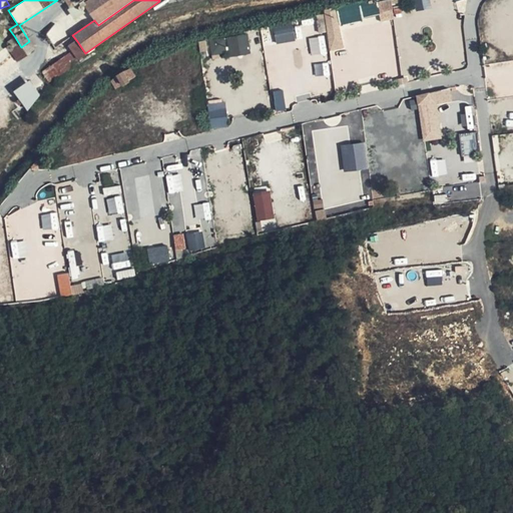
[(88,0),(84,3),(94,20),(98,25),(133,0),(88,0)]
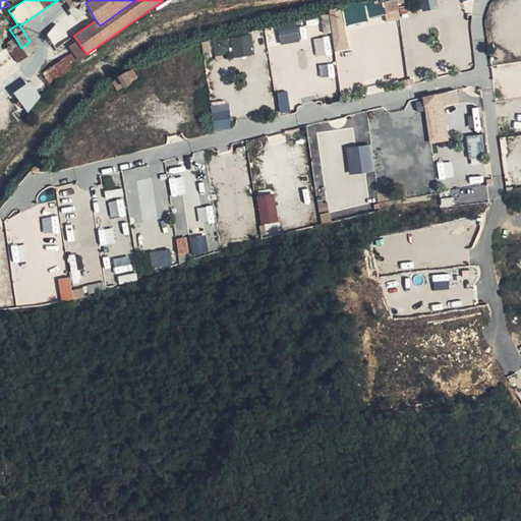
[(436,0),(419,0),(421,10),(437,7),(436,0)]
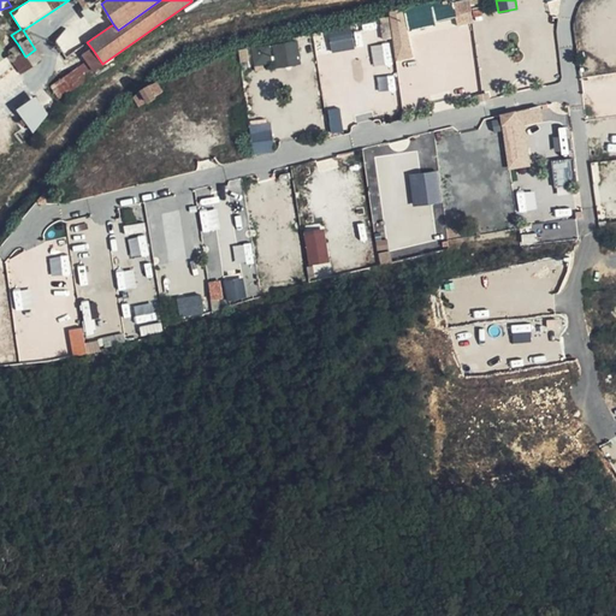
[(404,9),(388,11),(396,60),(413,58),(404,9)]
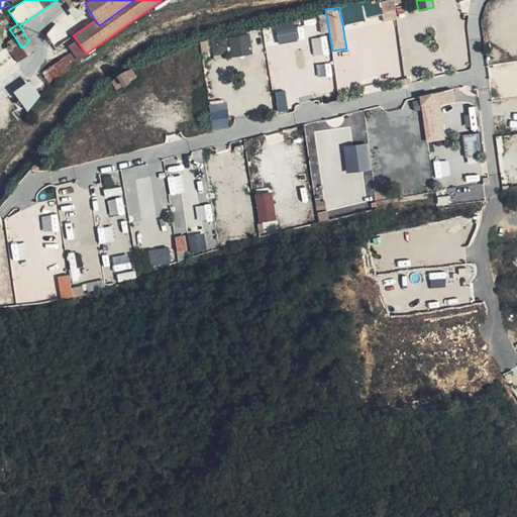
[(275,26),(279,44),(298,39),(294,21),(275,26)]
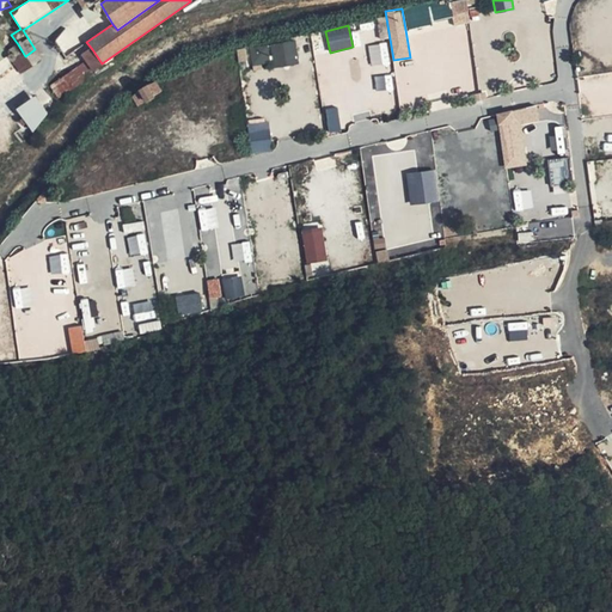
[(65,51),(75,41),(65,30),(54,41),(65,51)]
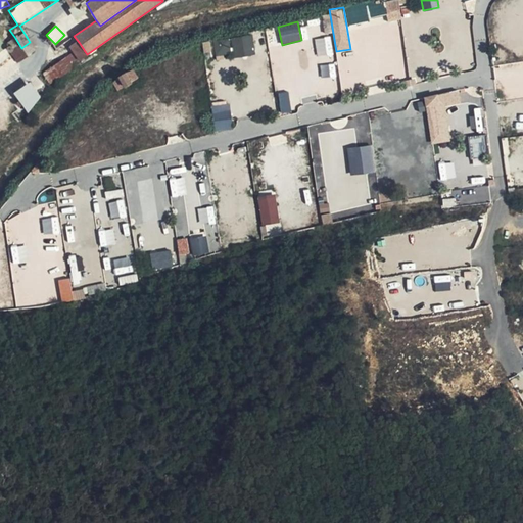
[(252,36),(214,39),(215,58),(254,55),(252,36)]
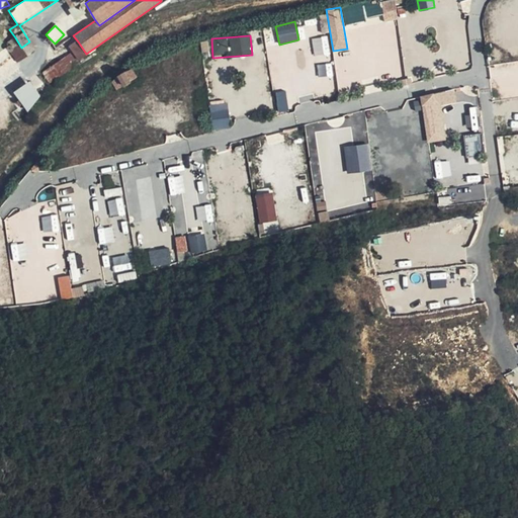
[(329,50),(326,36),(312,39),(315,53),(329,50)]
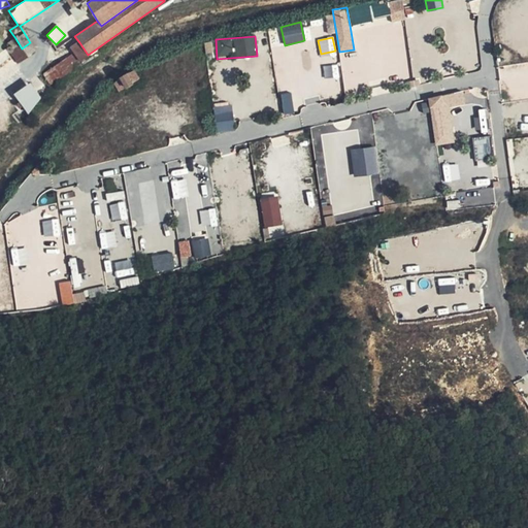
[(22,48),(15,38),(4,46),(17,64),(36,52),(30,42),(22,48)]
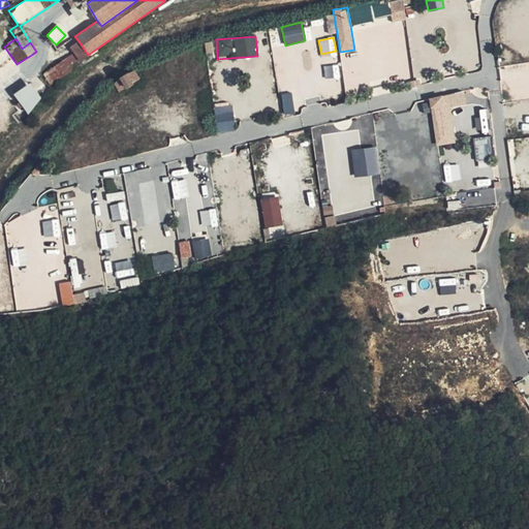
[(74,54),(79,61),(88,55),(80,42),(70,48),(74,54)]
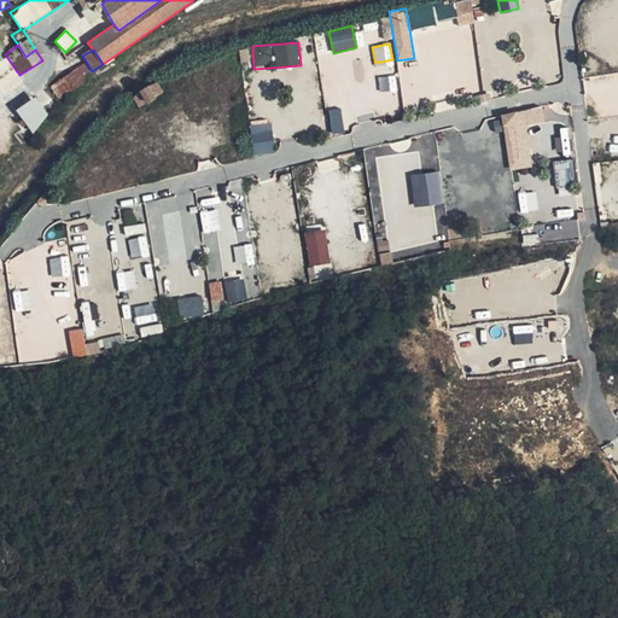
[(59,100),(95,76),(92,71),(87,63),(51,87),(59,100)]
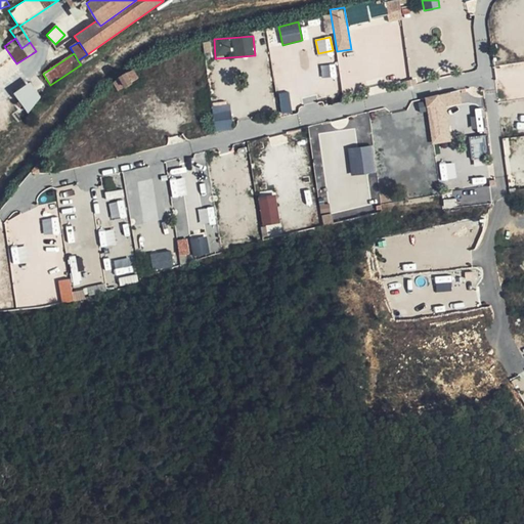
[(125,87),(131,81),(126,76),(120,81),(125,87)]
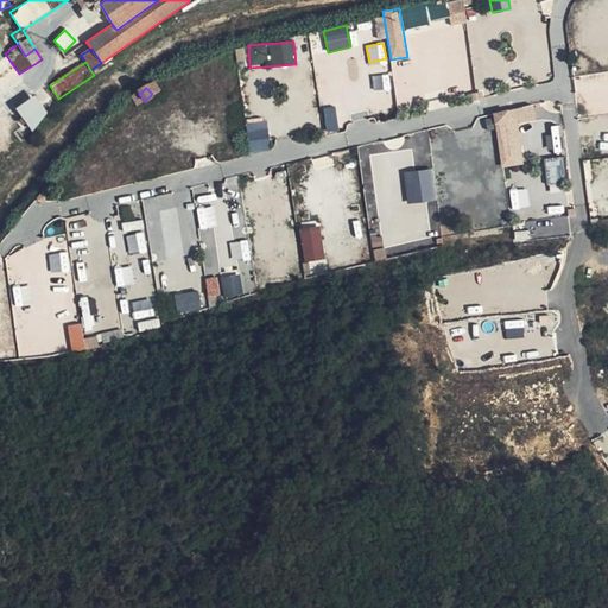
[(35,94),(16,107),(30,128),(49,116),(35,94)]
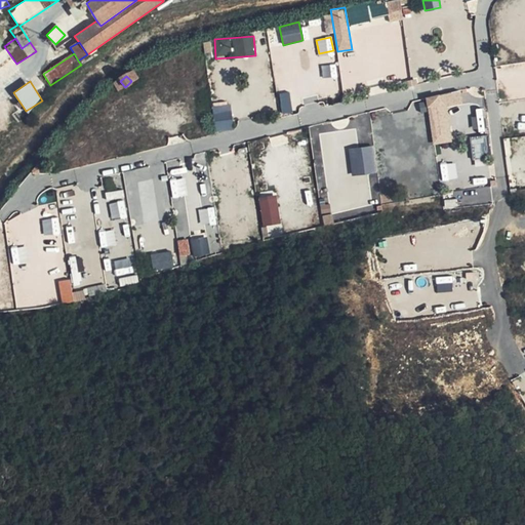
[(460,90),(425,96),(434,145),(453,142),(447,108),(462,105),(460,90)]
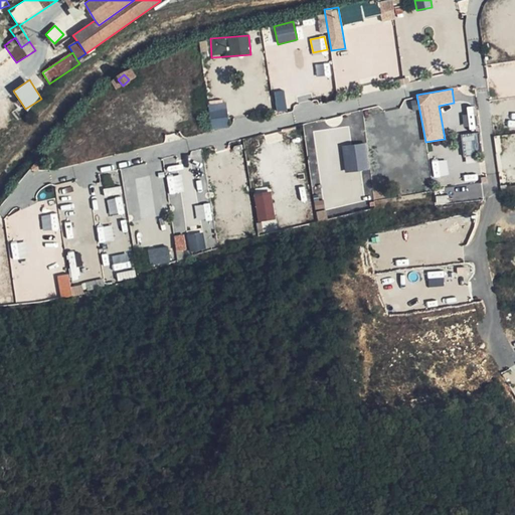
[(285,91),(276,91),(276,111),(286,111),(285,91)]
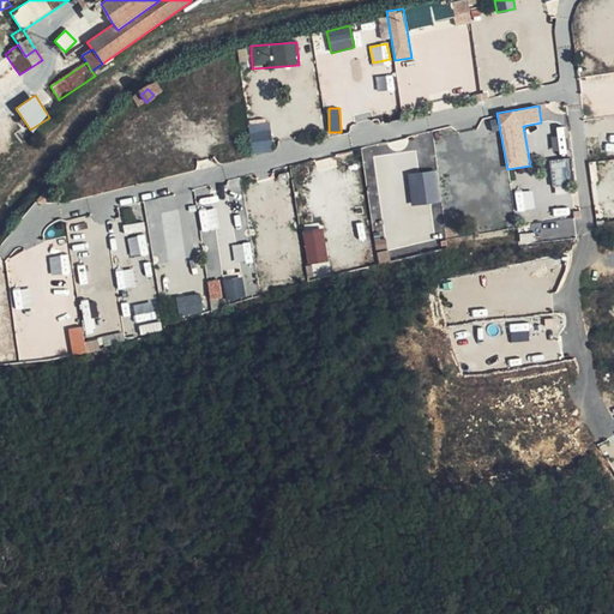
[(30,131),(22,118),(16,122),(24,136),(30,131)]
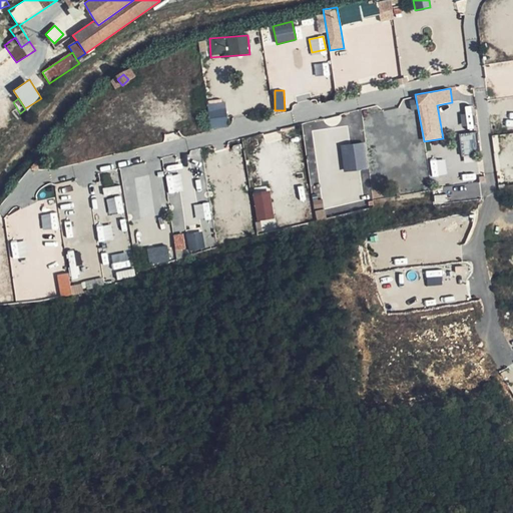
[(225,101),(207,103),(210,128),(227,127),(225,101)]
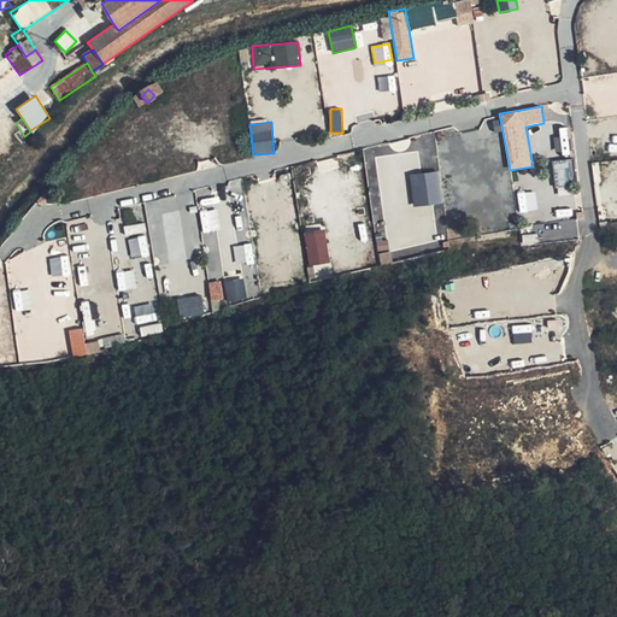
[(394,145),(364,147),(370,212),(380,211),(375,156),(395,154),(394,145)]
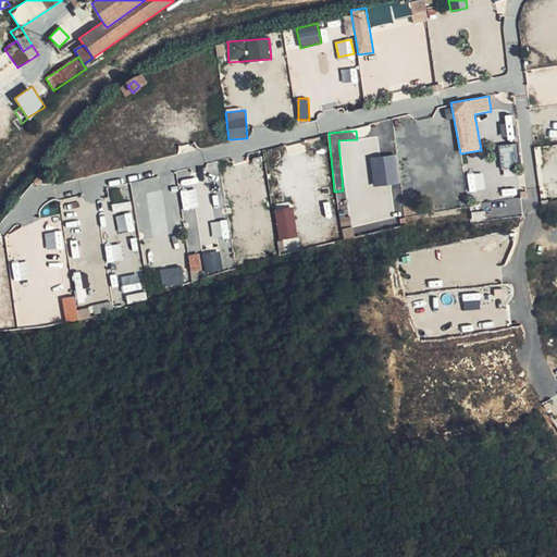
[(498,146),(500,166),(518,165),(516,145),(498,146)]
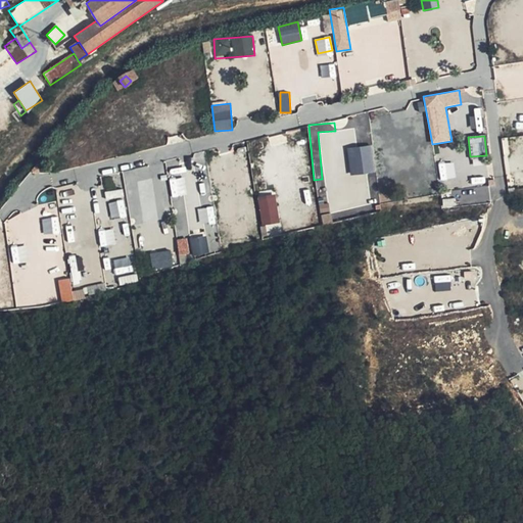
[(373,144),(347,147),(350,176),(376,173),(373,144)]
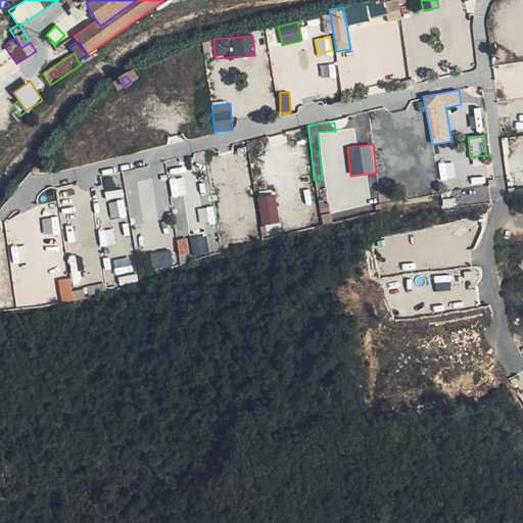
[(456,178),(454,161),(439,163),(440,179),(456,178)]
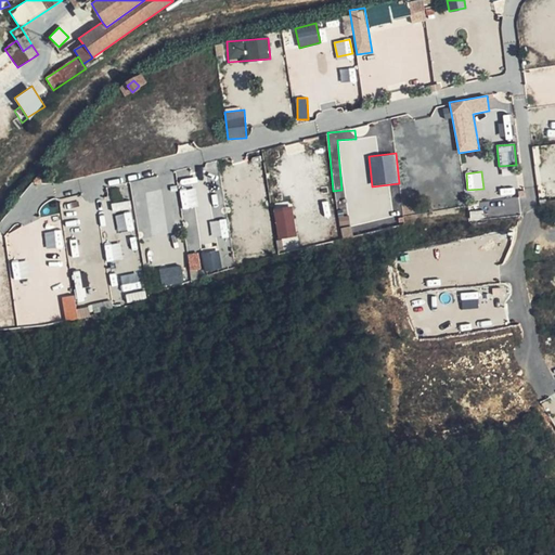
[(160,178),(131,180),(137,237),(166,235),(160,178)]
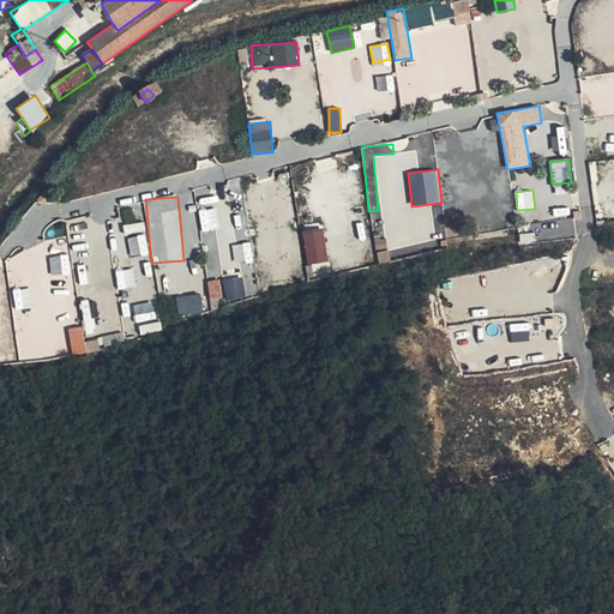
[(218,229),(217,209),(199,210),(200,230),(218,229)]
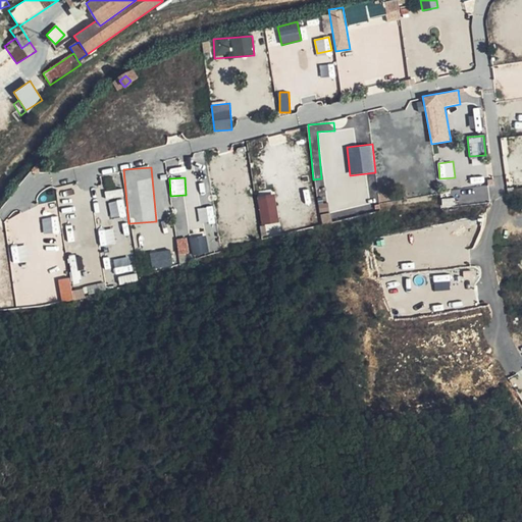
[(275,194),(257,196),(261,225),(279,223),(275,194)]
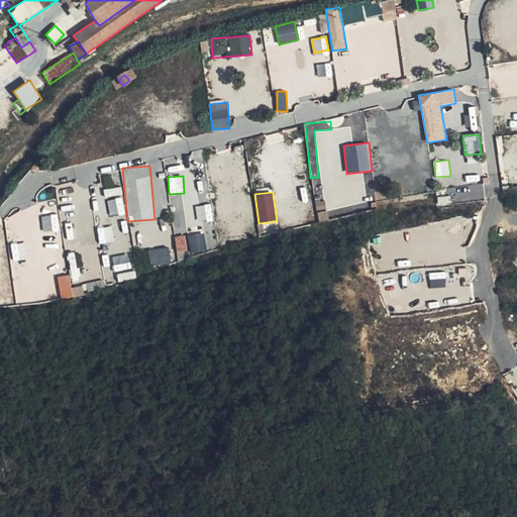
[(181,205),(172,205),(174,234),(186,233),(184,203),(186,202),(185,193),(180,193),(181,205)]
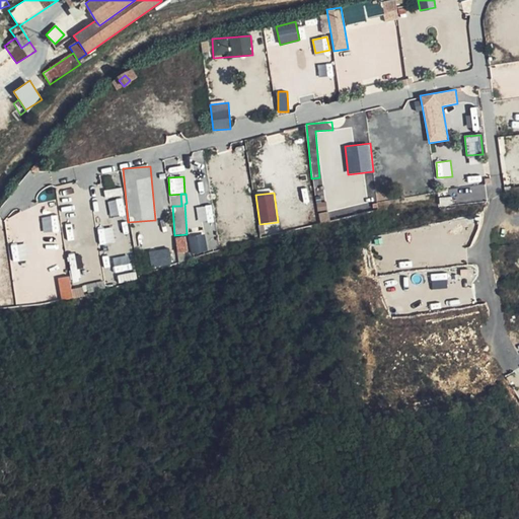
[(110,217),(125,214),(123,199),(108,201),(110,217)]
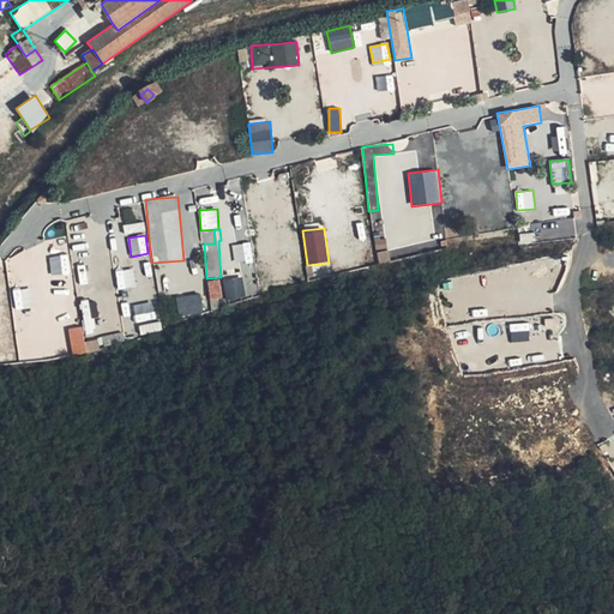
[(233,245),(234,263),(252,262),(251,242),(233,245)]
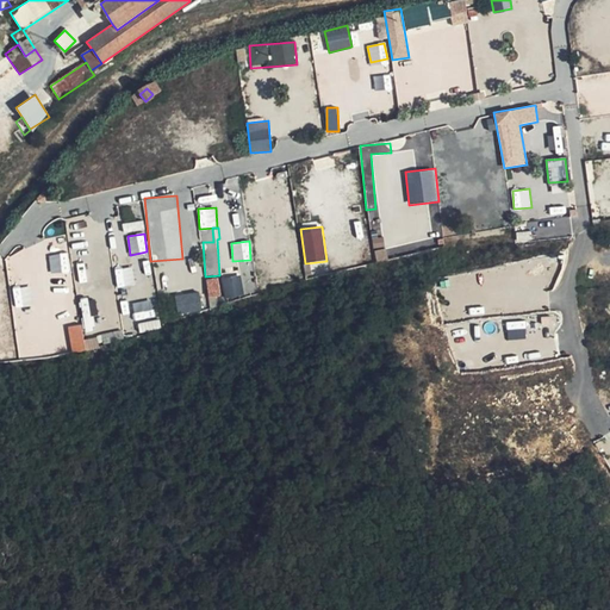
[(132,267),(116,268),(117,287),(134,285),(132,267)]
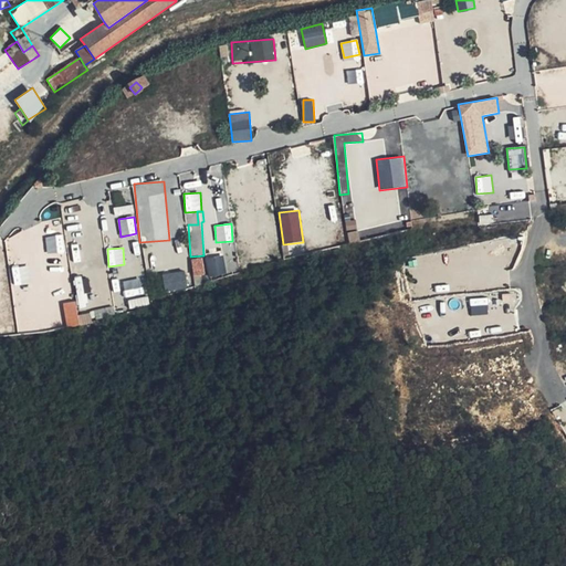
[(223,254),(205,258),(208,276),(227,273),(223,254)]
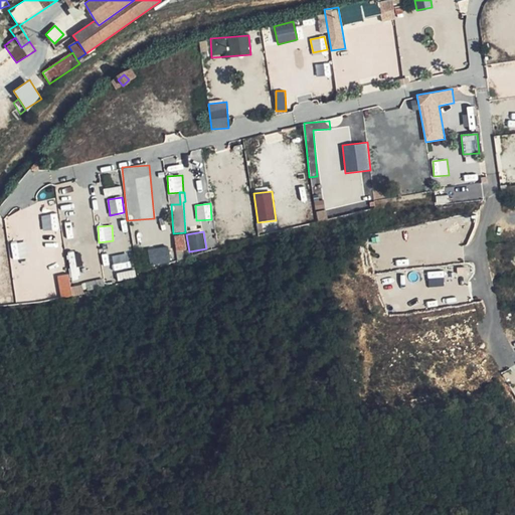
[(174,236),(176,250),(187,249),(185,235),(174,236)]
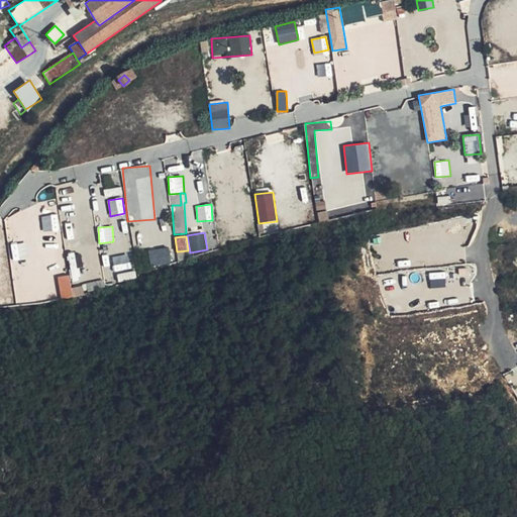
[(24,259),(24,243),(11,243),(12,260),(24,259)]
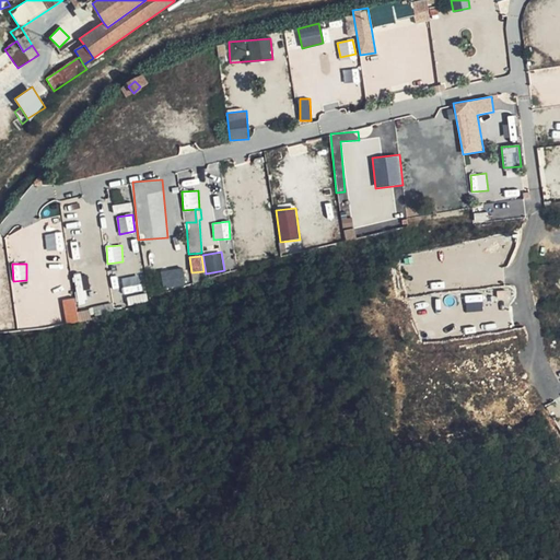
[(182,268),(161,271),(163,289),(185,286),(182,268)]
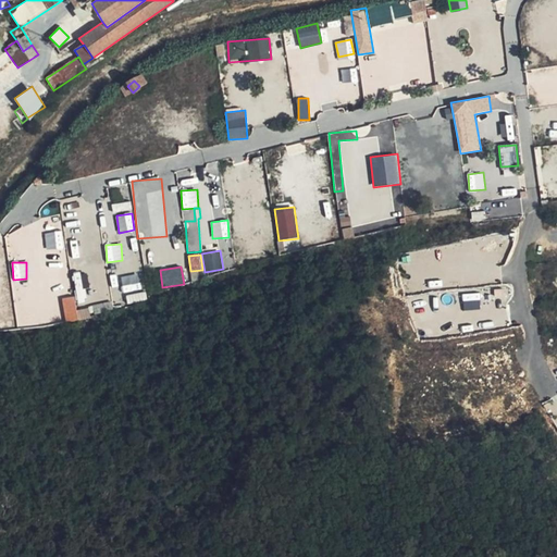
[(123,293),(140,288),(137,273),(120,277),(123,293)]
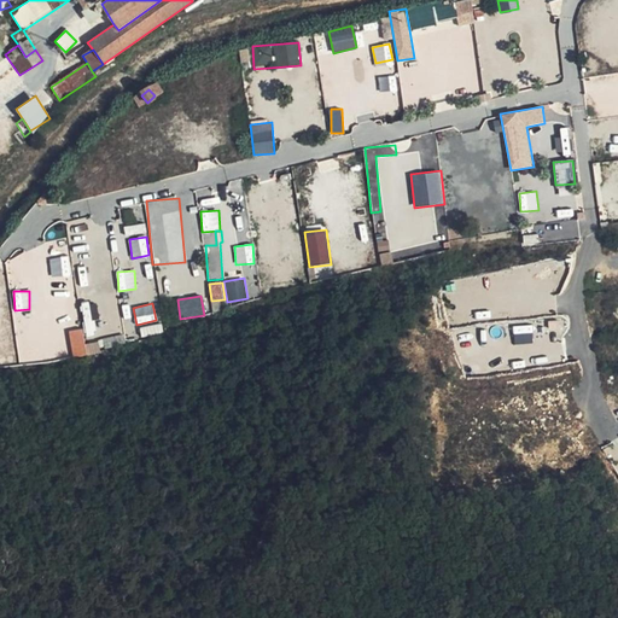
[(512,326),(513,343),(532,343),(532,325),(512,326)]
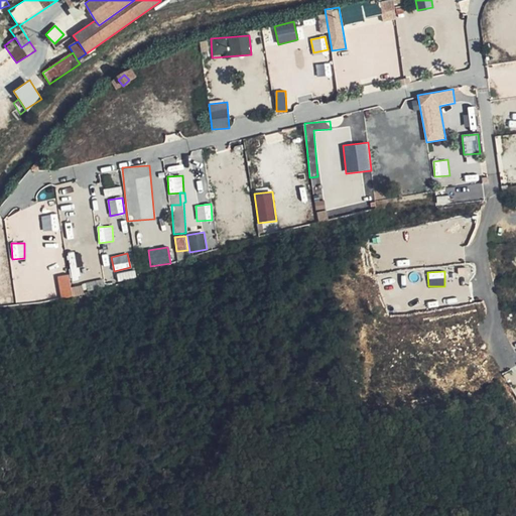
[(70,274),(57,276),(60,297),(73,295),(70,274)]
